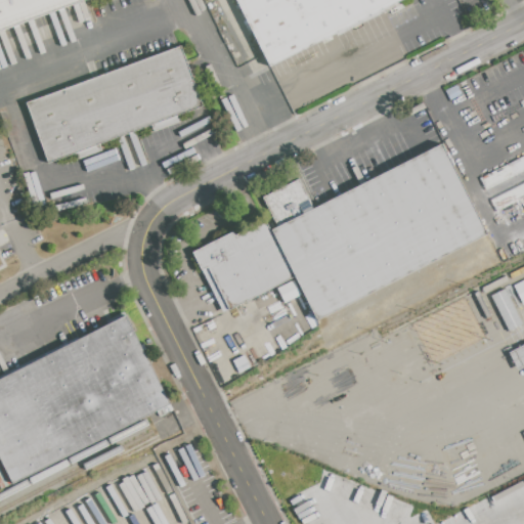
[(81,0),(0,30),(0,0),(81,0)]
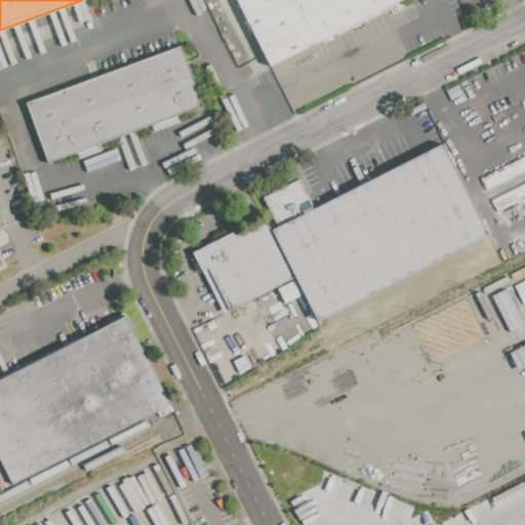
[(232,0),(401,0),(266,67),(232,0)]
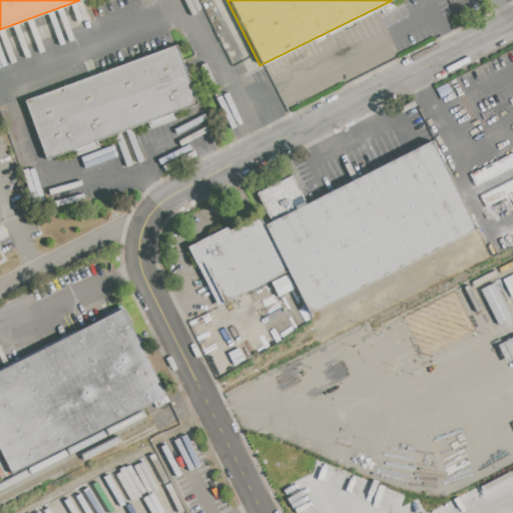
[(25,100),(177,45),(198,104),(173,113),(175,119),(149,128),(147,122),(133,128),(144,159),(126,166),(114,134),(97,141),(99,147),(63,160),(61,154),(47,159),(25,100)]
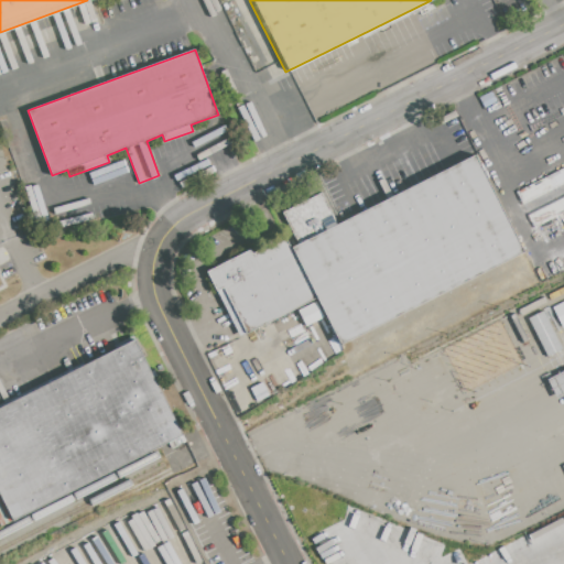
[(208,272),(283,234),(291,249),(300,245),(283,213),(321,193),(337,225),(476,155),(524,251),(342,345),(317,296),(240,336),(208,272)]
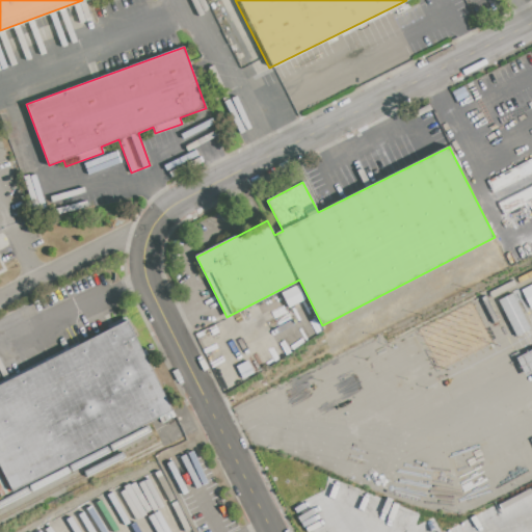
[(531,158),(486,179),(502,213),(531,200),(531,158)]
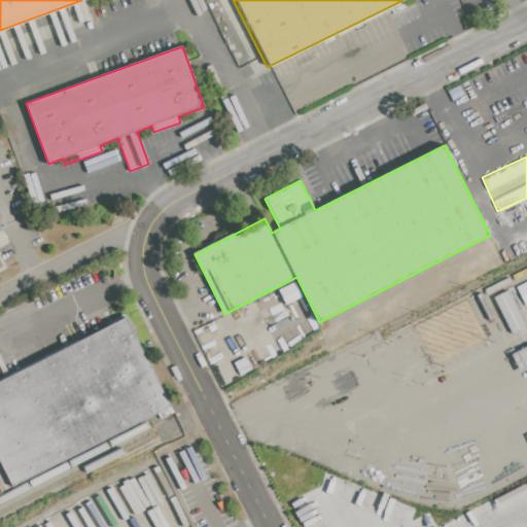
[(517,287),(526,281),(526,306),(526,307),(517,287)]
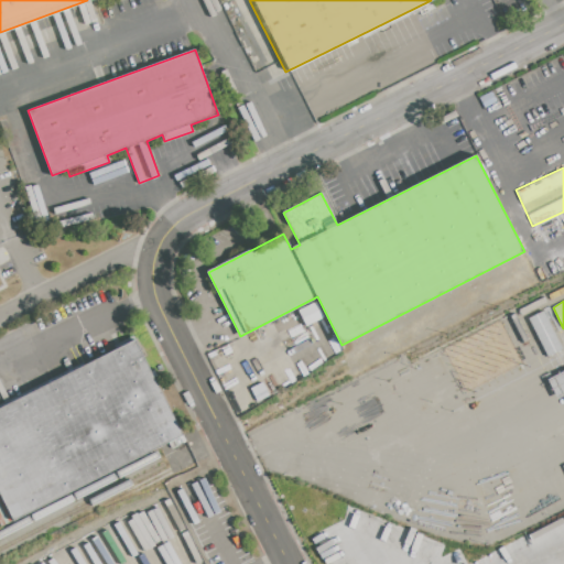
[(305,325),(322,317),(315,302),(297,310),(305,325)]
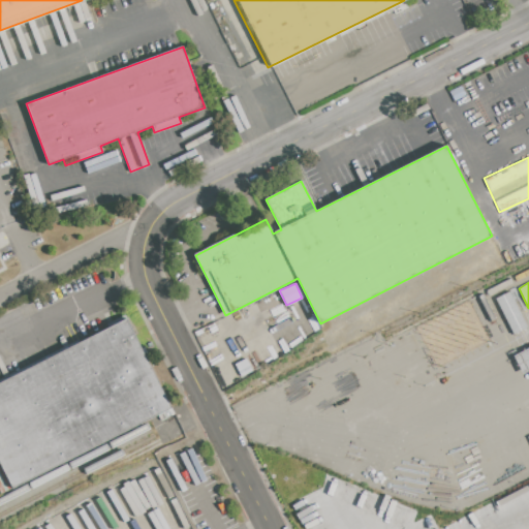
[(495,299),(509,291),(528,330),(515,337),(495,299)]
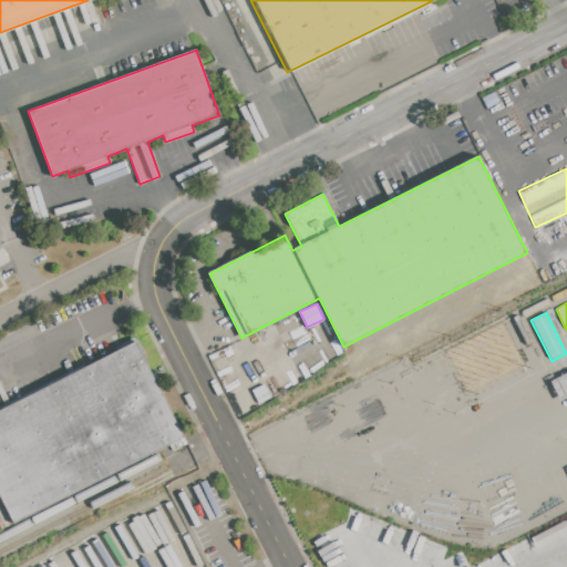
[(0,409),(136,340),(185,436),(2,529),(0,525),(0,409)]
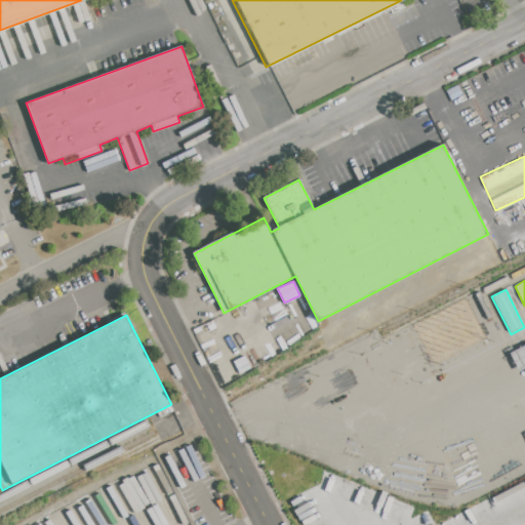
[(510,354),(524,345),(524,367),(518,371),(510,354)]
